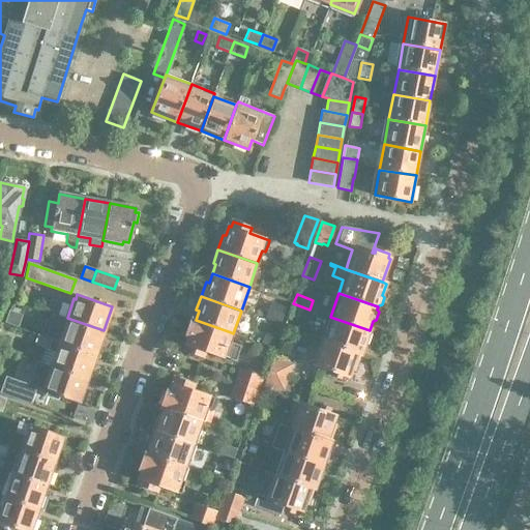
[(264,318),(281,324),(287,305),(270,300),(264,318)]
